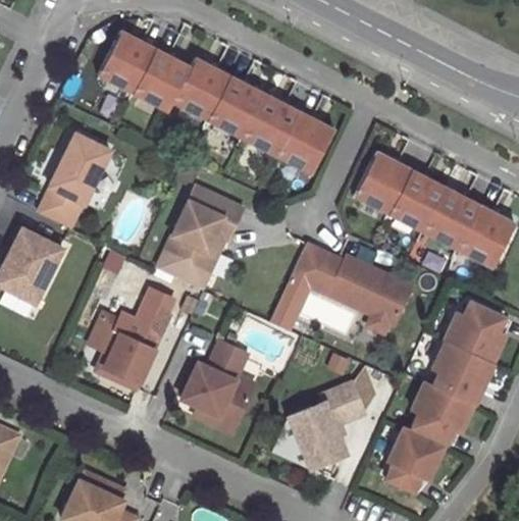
[(309,171),(332,126),(194,55),(189,64),(119,29),(96,73),(166,109),(170,101),(309,171)]
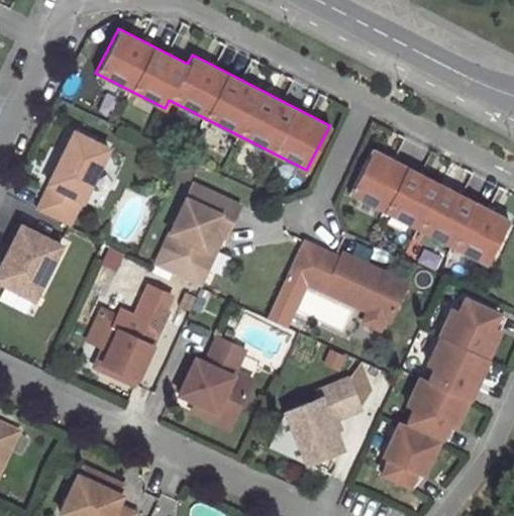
[(36,209),(69,224),(81,200),(82,200),(108,147),(73,130),(46,183),(48,184),(36,209)]
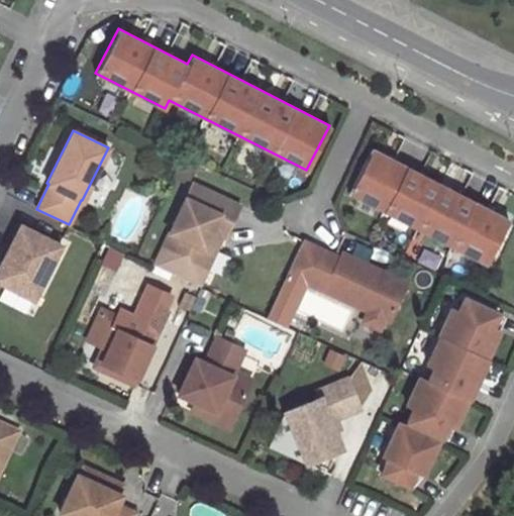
[(372,146),(348,192),(486,263),(509,217),(372,146)]
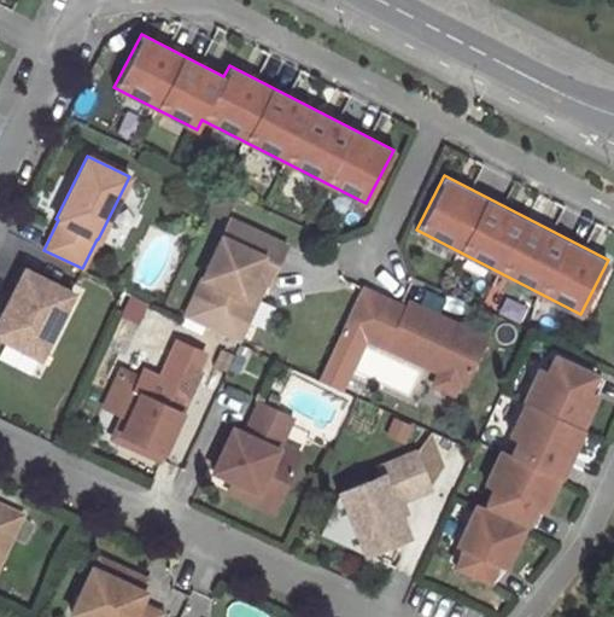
[(286,244),(229,219),(194,295),(239,315),(247,296),(244,294),(253,274),(265,279),(268,281),(286,244)]
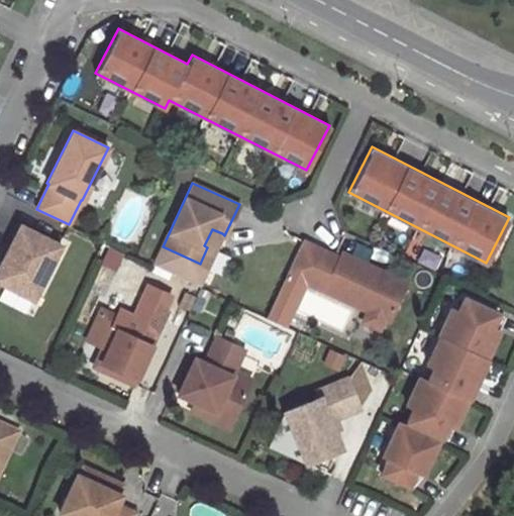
[(20,223),(0,263),(0,282),(33,299),(61,243),(20,223)]
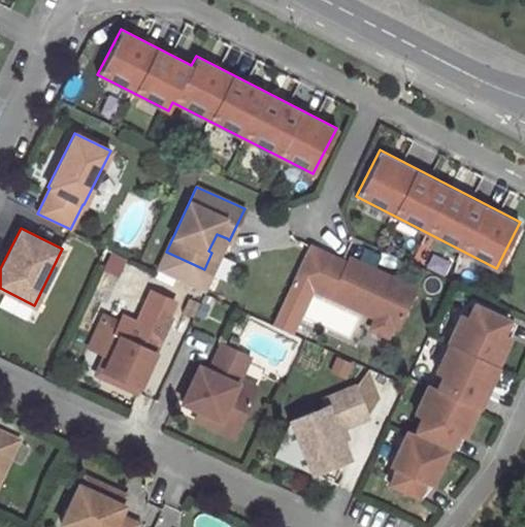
[(211,272),(227,238),(217,234),(208,251),(211,253),(204,269),(211,272)]
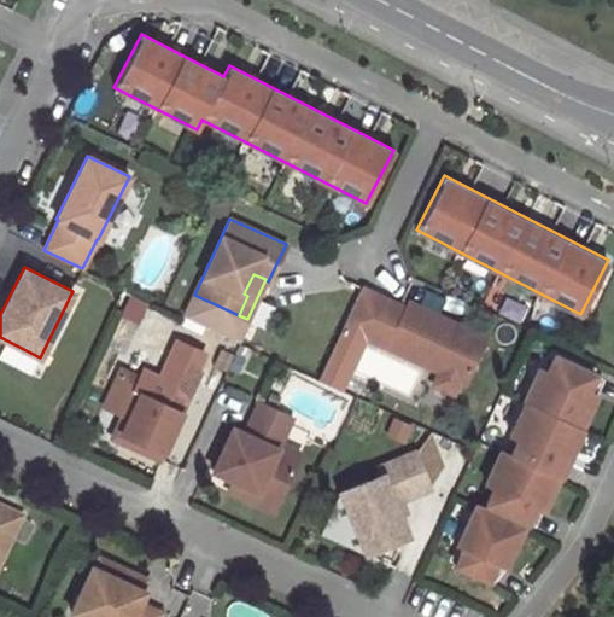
[(405,306),(361,285),(343,325),(439,370),(458,378),(465,380),(485,335),(408,300),(405,306)]
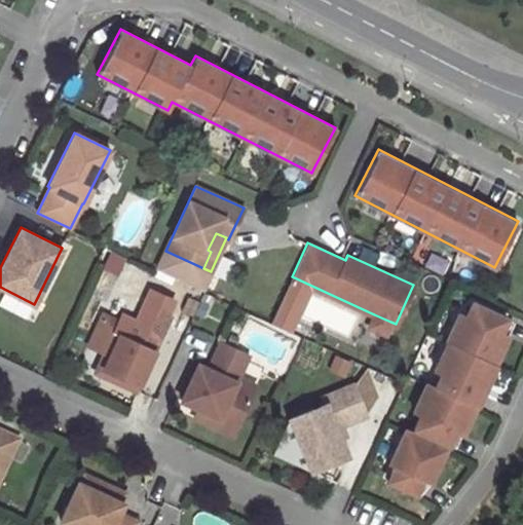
[(0,292),(0,304),(24,316),(29,307),(0,292)]
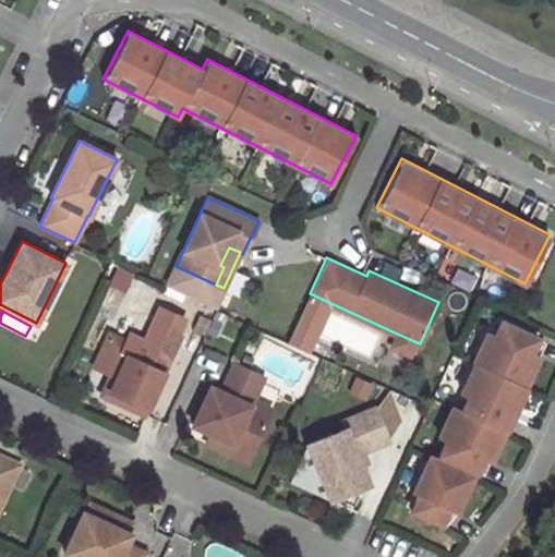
[(487,329),(474,359),(475,360),(526,383),(540,353),(532,350),(539,335),(502,318),(495,333),(487,329)]
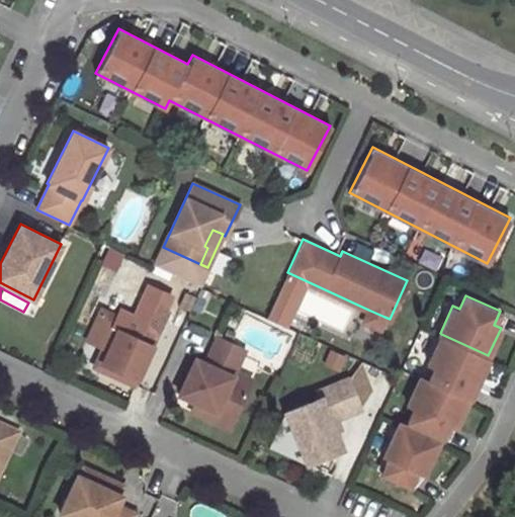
[(150,323),(120,310),(112,327),(117,330),(102,363),(137,378),(152,344),(142,340),(150,323)]
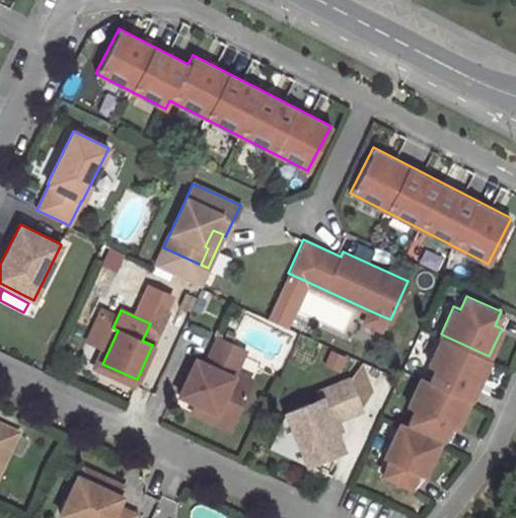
[(380,327),(385,317),(369,310),(365,320),(380,327)]
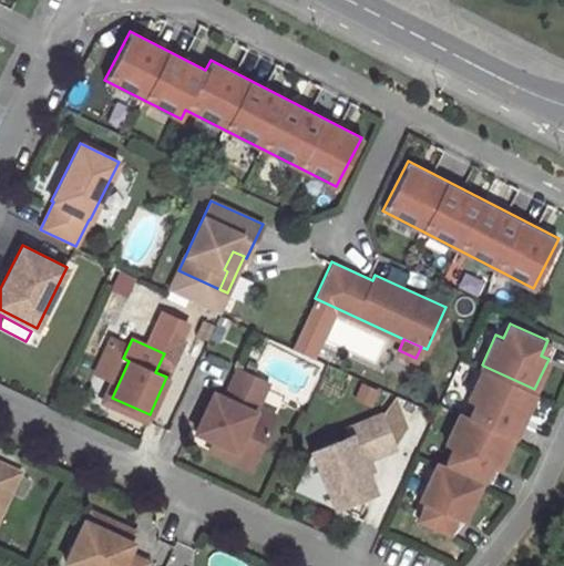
[(129,361),(123,358),(103,400),(146,420),(150,414),(112,398),(129,361)]
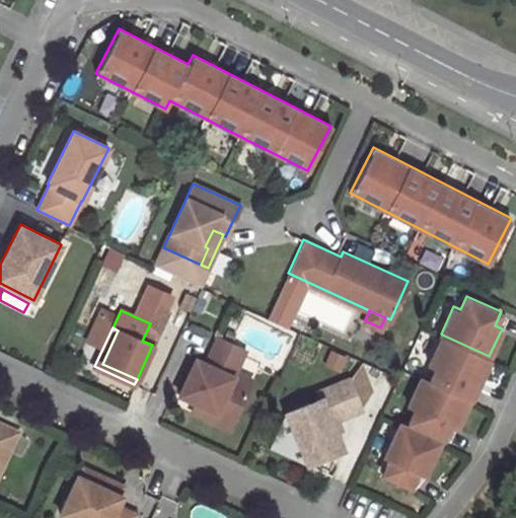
[(489,356),(442,335),(429,363),(436,366),(429,380),(463,396),(470,382),(476,385),(490,357),(489,356)]
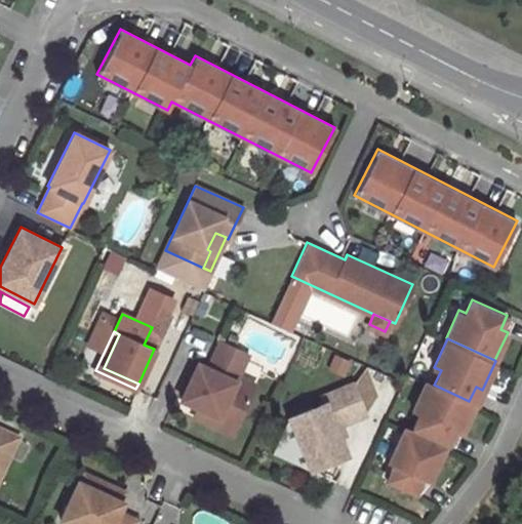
[(247,354),(221,341),(208,368),(198,363),(182,399),(198,407),(218,415),(216,420),(235,429),(251,393),(233,385),(238,375),(247,354)]
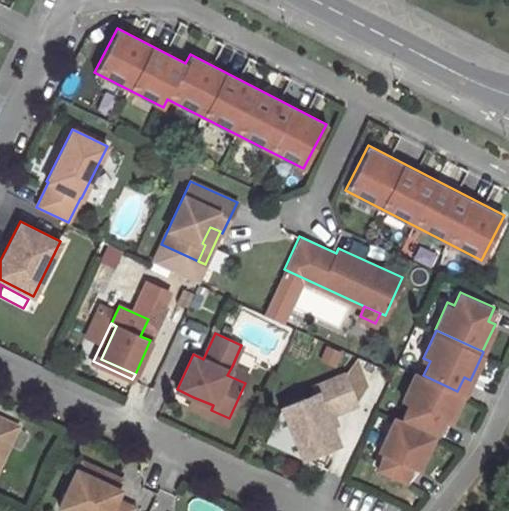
[(232,366),(227,375),(245,383),(249,374),(232,366)]
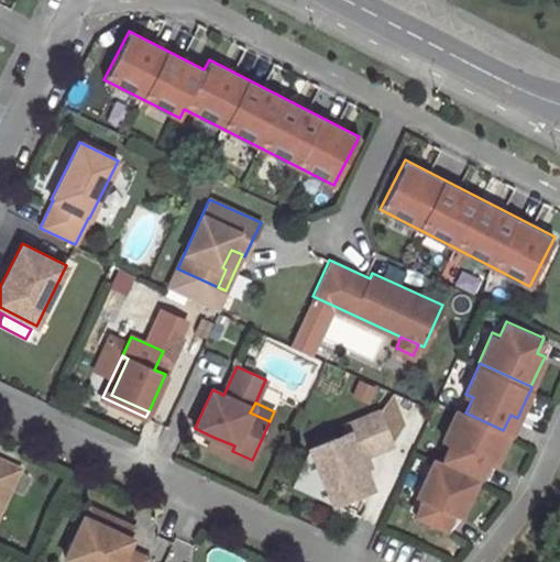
[(465,412),(457,408),(442,439),(450,442),(443,456),(481,474),(487,459),(495,462),(509,432),(503,430),(465,412)]
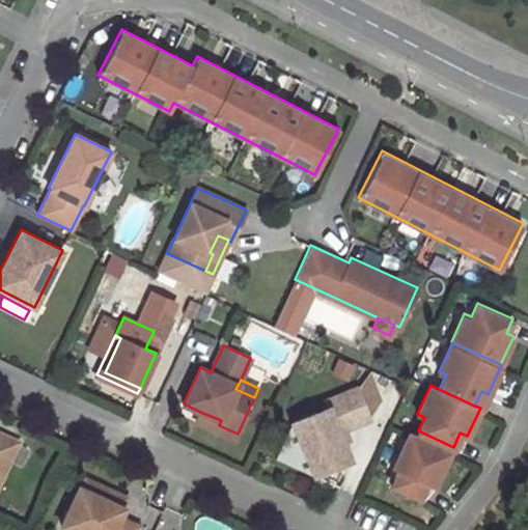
[(344,428),(369,418),(357,387),(325,400),(328,407),(293,421),(314,475),(351,461),(343,442),(338,431),(344,428)]
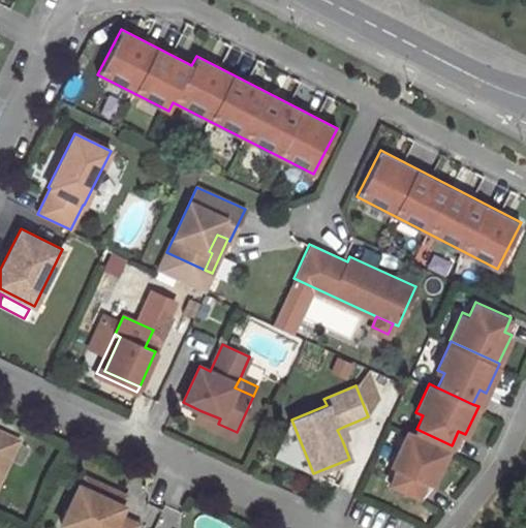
[(478,406),(480,407),(486,393),(480,390),(472,404),(478,406)]
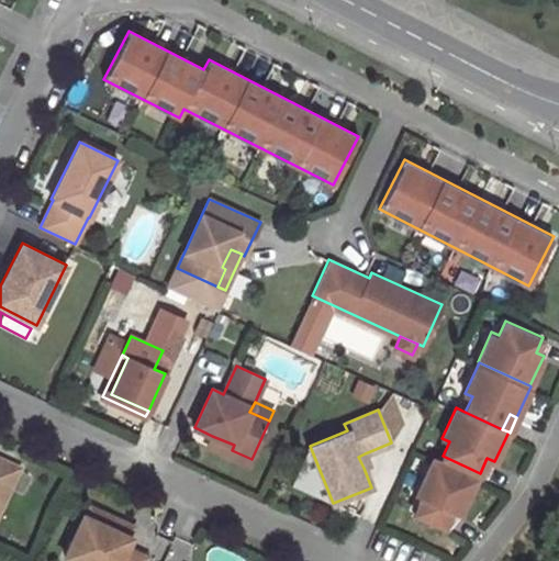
[(234,445),(212,436),(208,446),(249,464),(252,459),(232,450),(234,445)]
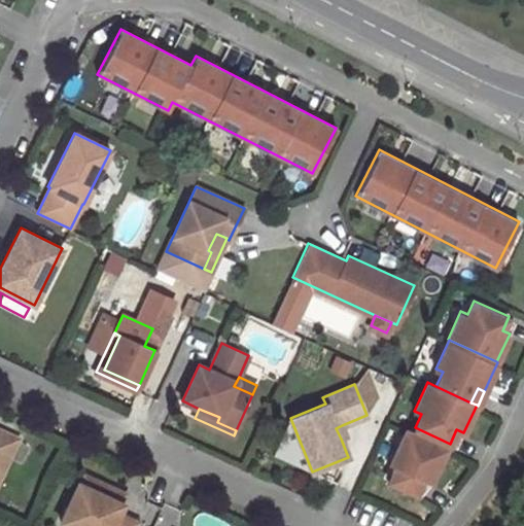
[(346,436),(342,425),(336,428),(341,439),(346,436)]
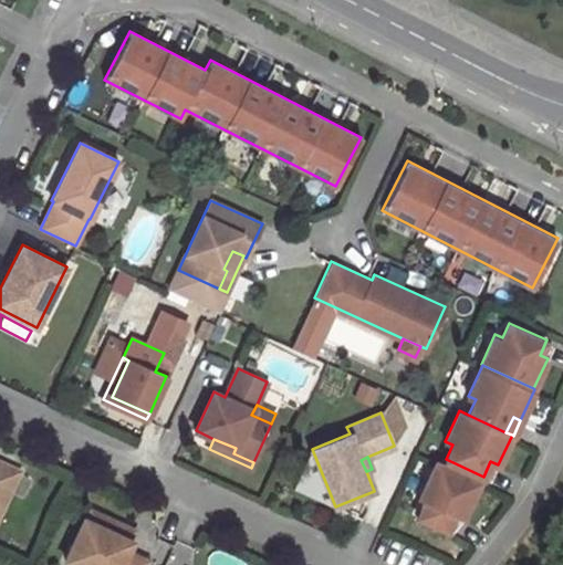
[(0,510),(19,471),(0,461),(0,510)]
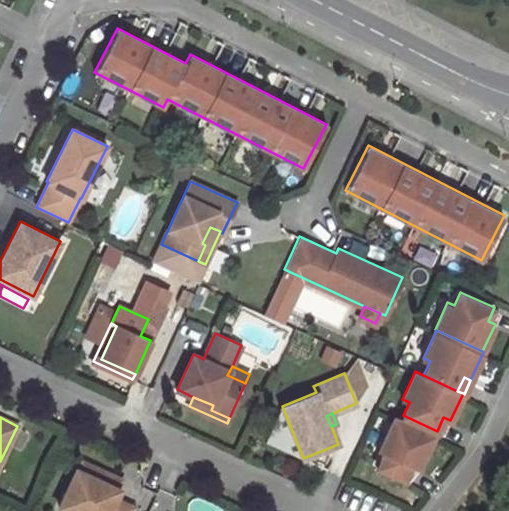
[(434,435),(394,417),(379,451),(384,453),(378,467),(405,479),(411,466),(418,469),(434,435)]
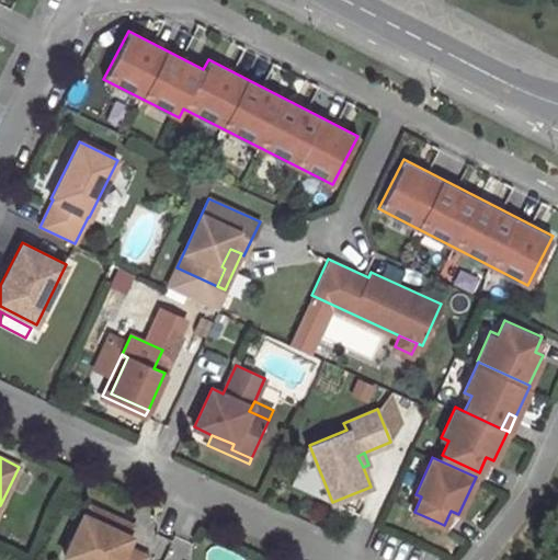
[(88,504),(83,514),(131,536),(135,526),(88,504)]
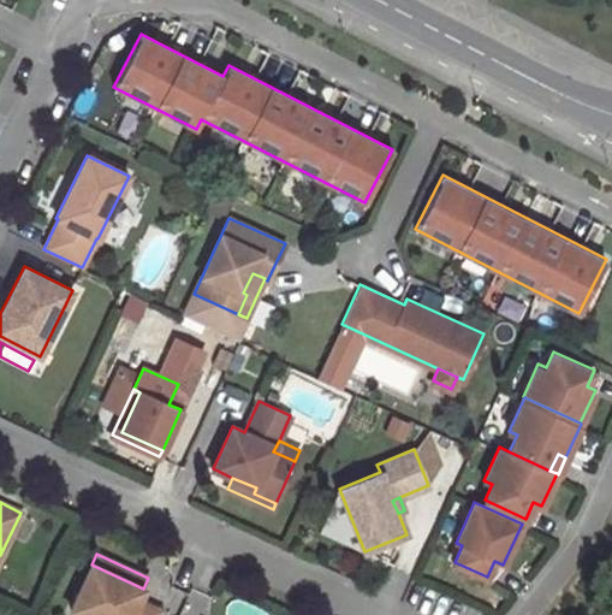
[(143,589),(91,565),(71,609),(82,614),(158,614),(161,609),(138,599),(143,589)]
